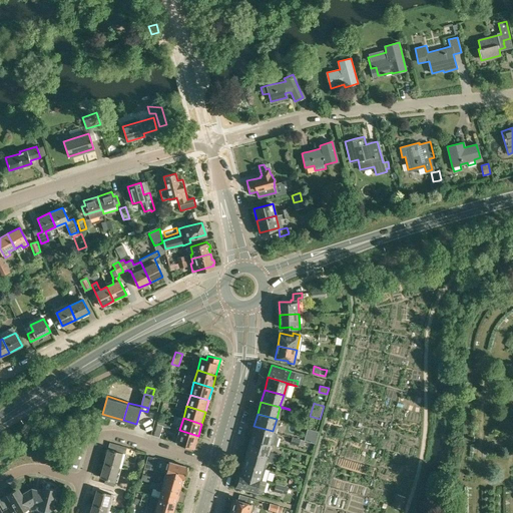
[(164,421),(158,419),(157,424),(163,425),(175,429),(177,425),(171,423),(170,425),(164,423),(164,421)]
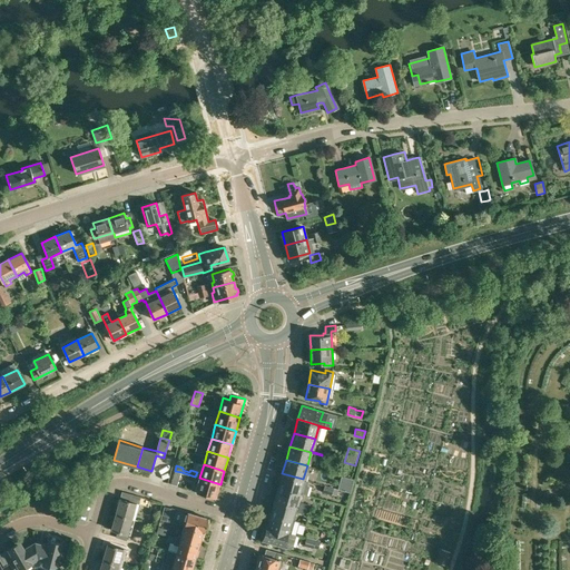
[(177,487),(182,472),(175,471),(170,484),(177,487)]
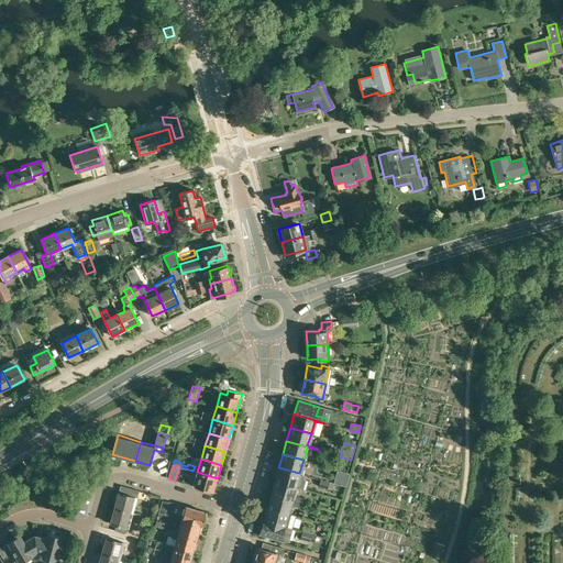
[(278,467),(275,481),(296,486),(304,489),(306,479),(304,479),(305,475),(310,476),(278,467)]
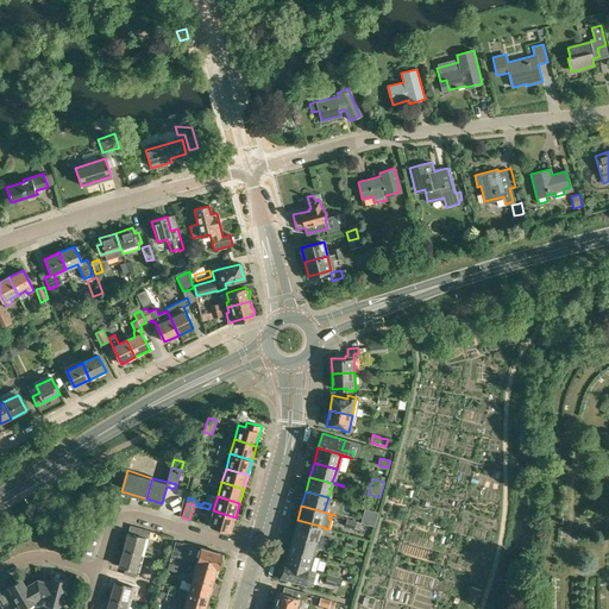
[(236,518),(213,510),(209,525),(231,532),(236,518)]
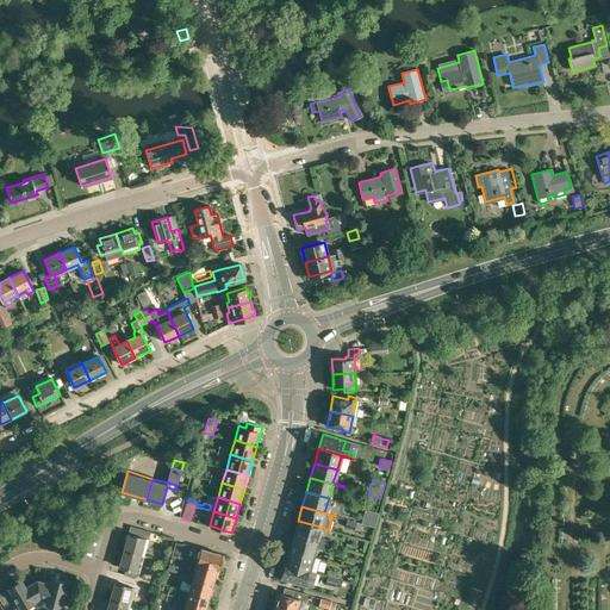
[(348,520),(344,527),(355,530),(355,529),(360,531),(362,524),(358,523),(358,522),(348,520)]
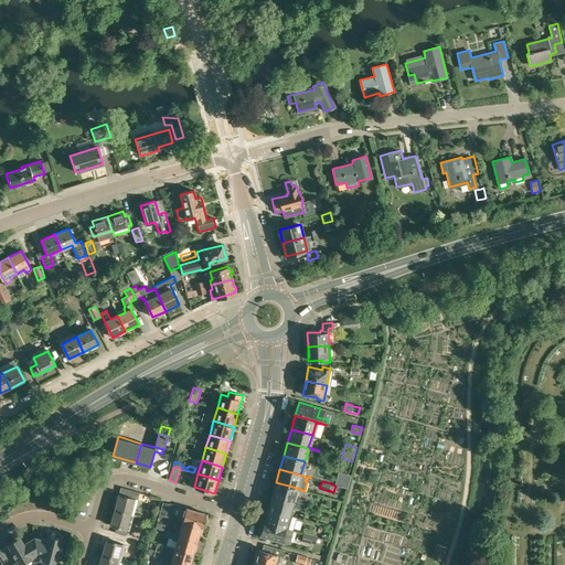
[(276,482),(272,496),(295,502),(297,502),(298,498),(295,497),(297,488),(276,482)]
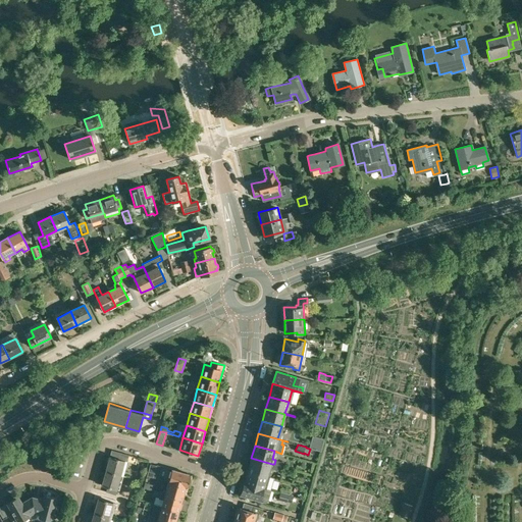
[(109,457),(105,470),(122,475),(126,461),(120,460),(121,454),(111,451),(110,457),(109,457)]
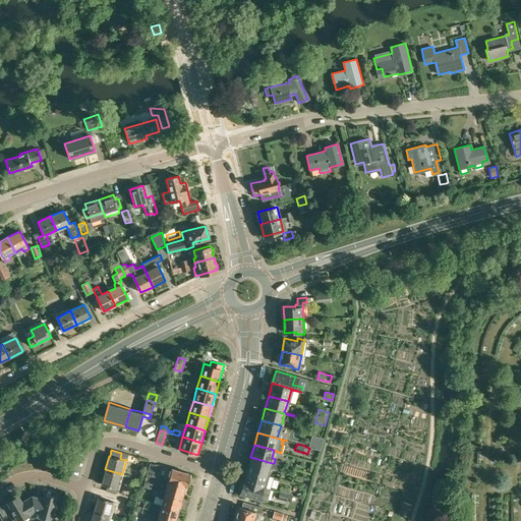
[(250,457),(247,469),(267,474),(269,467),(271,468),(272,463),(250,457)]
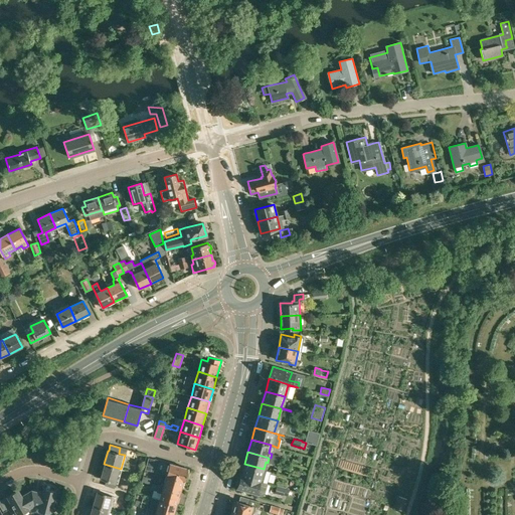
[(145,470),(152,471),(156,473),(157,468),(153,467),(155,460),(149,458),(145,470)]
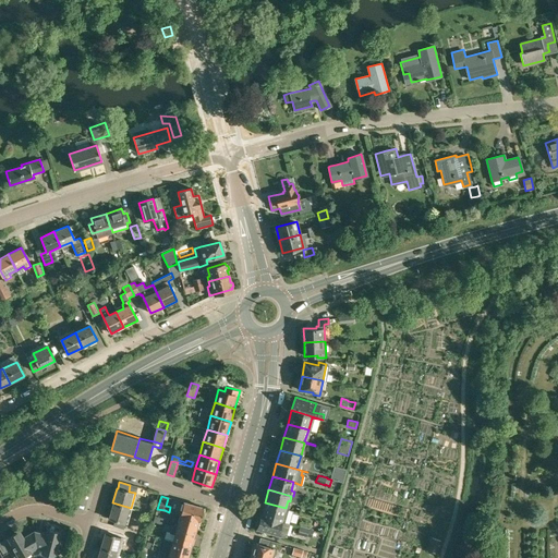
[(184,501),(180,516),(199,521),(204,508),(184,501)]
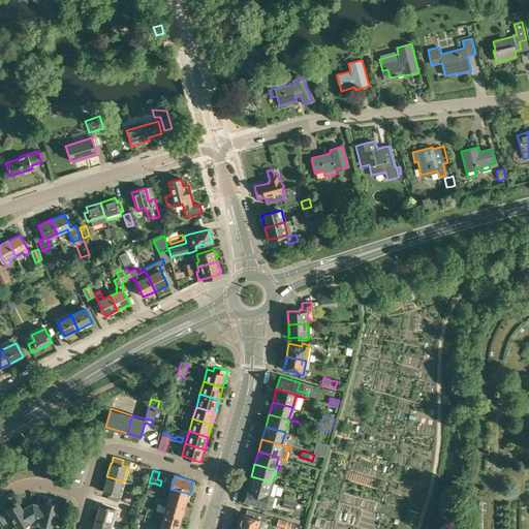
[(124,481),(106,476),(103,491),(120,495),(124,481)]
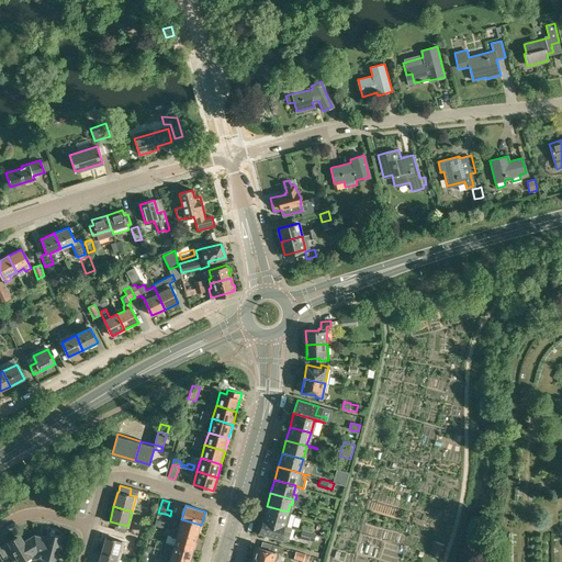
[(267,506),(262,519),(283,525),(288,512),(267,506)]
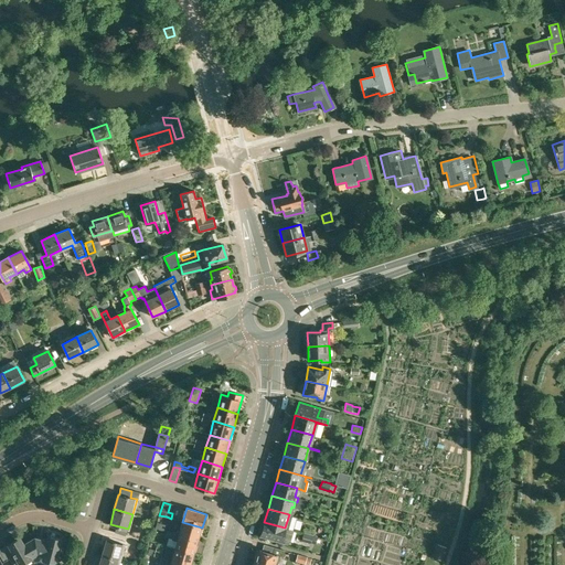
[(182,522),(179,535),(199,541),(202,528),(182,522)]
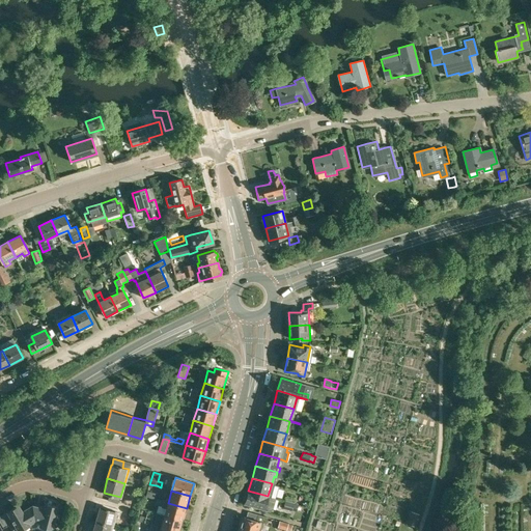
[(276,499),(268,496),(248,491),(245,503),(264,509),(271,510),(272,510),(273,508),(276,499)]
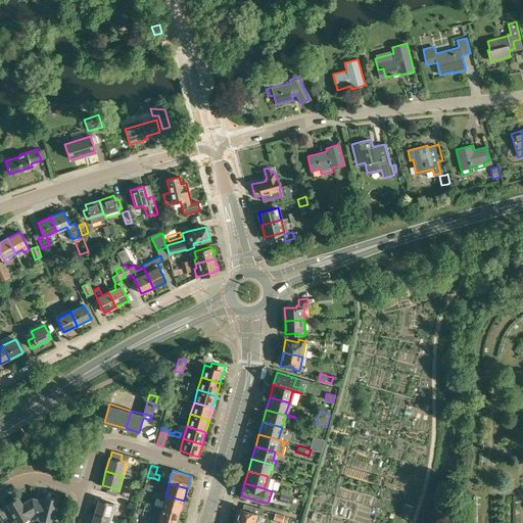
[(165,495),(154,492),(152,496),(155,497),(154,505),(162,507),(161,508),(180,513),(184,501),(165,495)]
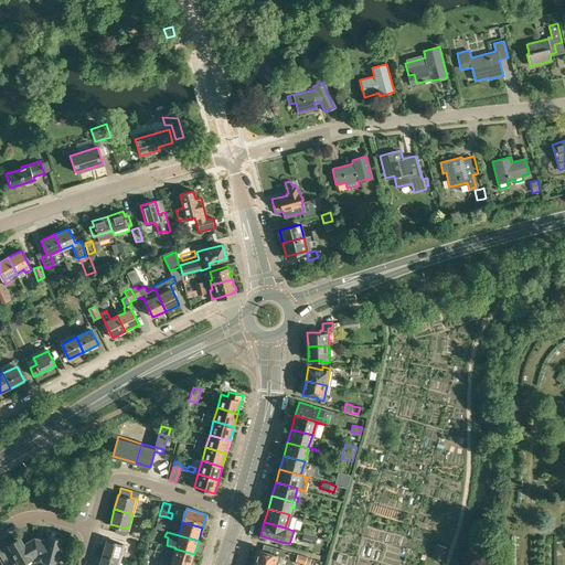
[(304,533),(301,541),(310,544),(311,543),(316,544),(318,537),(304,533)]
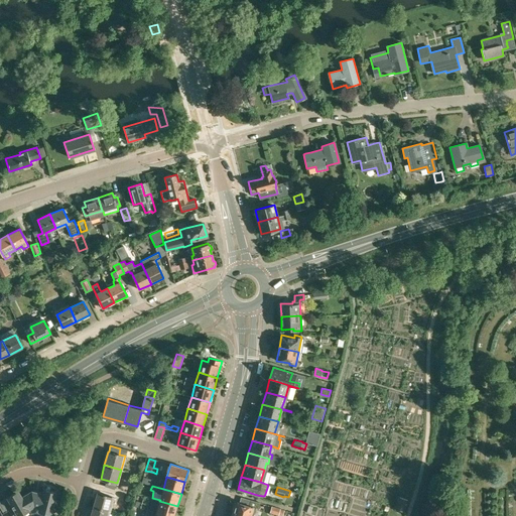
[(42,494),(31,491),(33,506),(39,507),(38,511),(50,514),(52,508),(55,509),(57,500),(54,500),(56,493),(43,489),(42,494)]
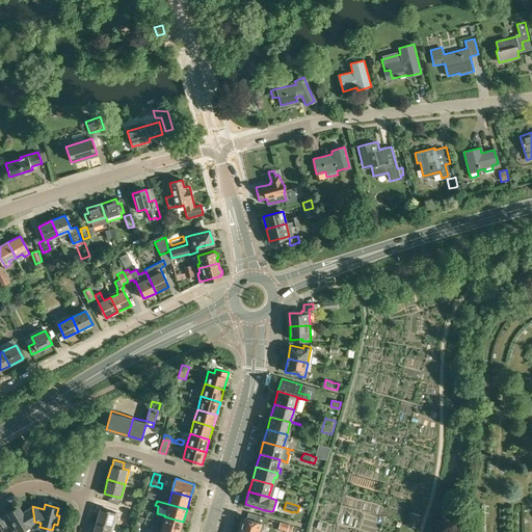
[(34,522),(32,506),(22,512),(19,506),(7,512),(14,524),(8,526),(11,531),(19,531),(30,526),(30,525),(34,522)]
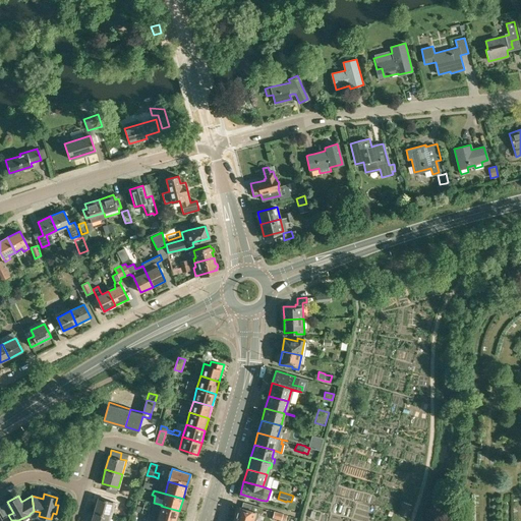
[(98,497),(94,511),(111,515),(115,502),(98,497)]
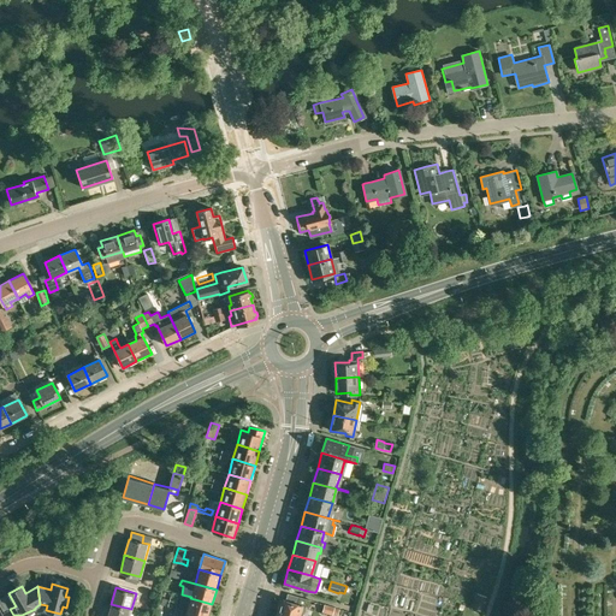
[(279,598),(276,612),(286,615),(302,615),(306,606),(309,608),(312,604),(313,600),(288,593),(285,600),(279,598)]
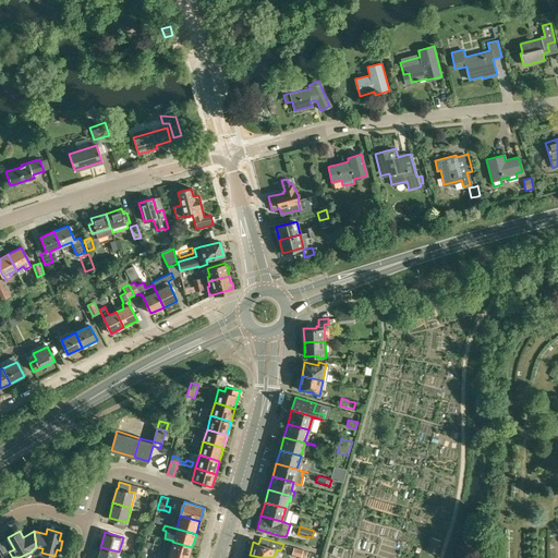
[(441,541),(432,537),(427,550),(437,554),(441,541)]
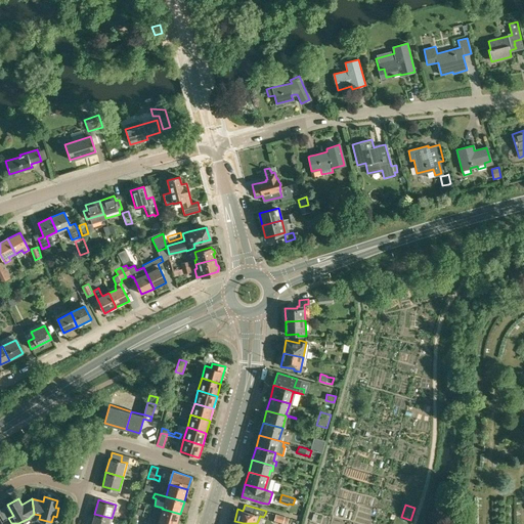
[(150,512),(148,517),(174,523),(177,523),(180,514),(162,509),(161,515),(156,513),(156,514),(150,512)]
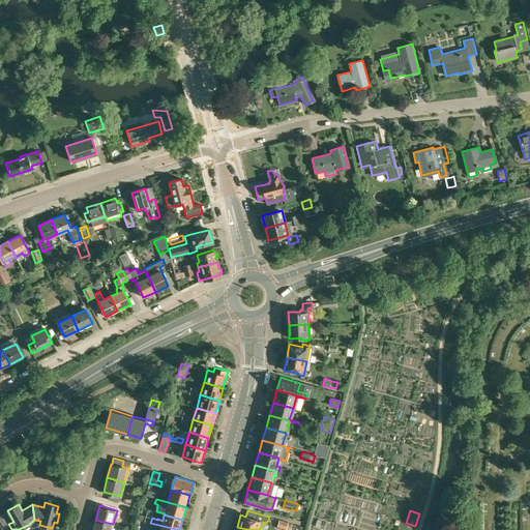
[(111,529),(113,524),(95,520),(92,529),(111,529)]
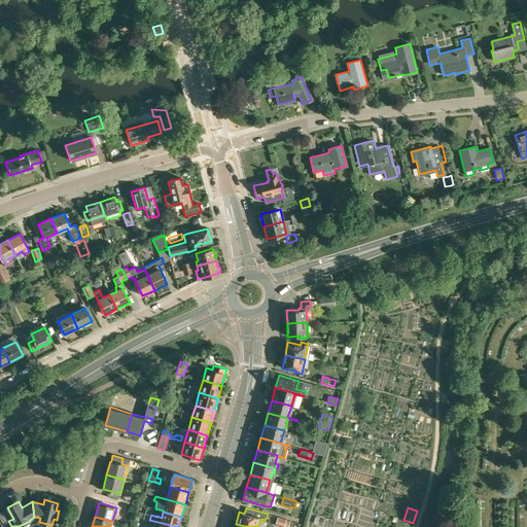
[(276,523),(284,526),(288,526),(290,521),(286,520),(277,517),(276,523)]
